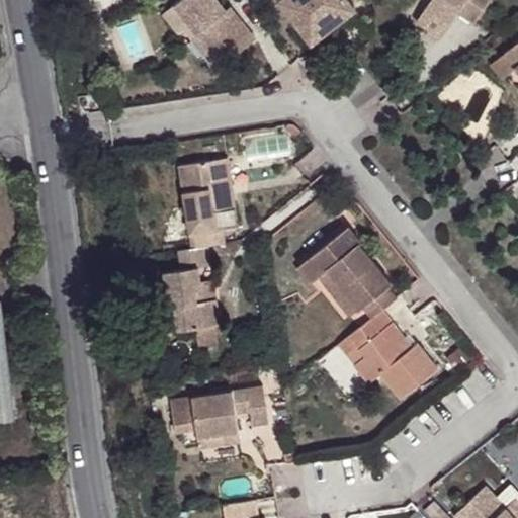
[(223,15),(227,12),(217,0),(179,0),(174,5),(222,66),(255,39),(239,18),(231,25),(223,15)]
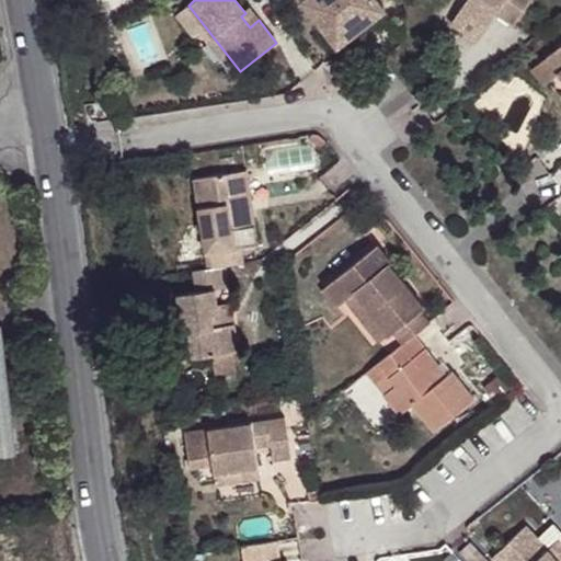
[(385,10),(376,0),(307,0),(306,2),(340,45),(385,10)]
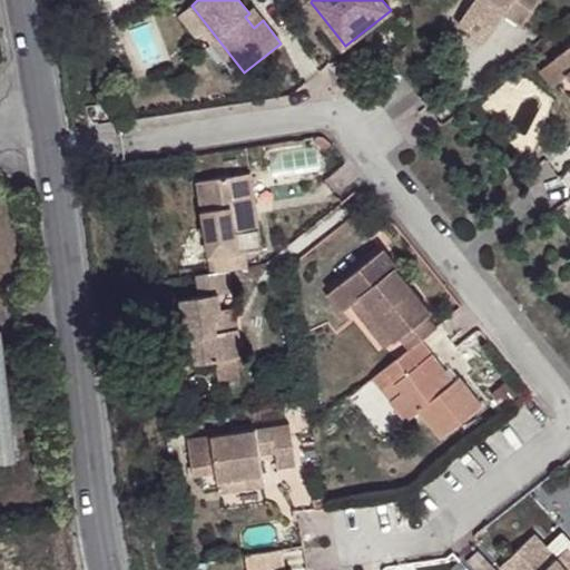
[(480,0),(472,13),(499,30),(510,13),(528,26),(544,0),(480,0)]
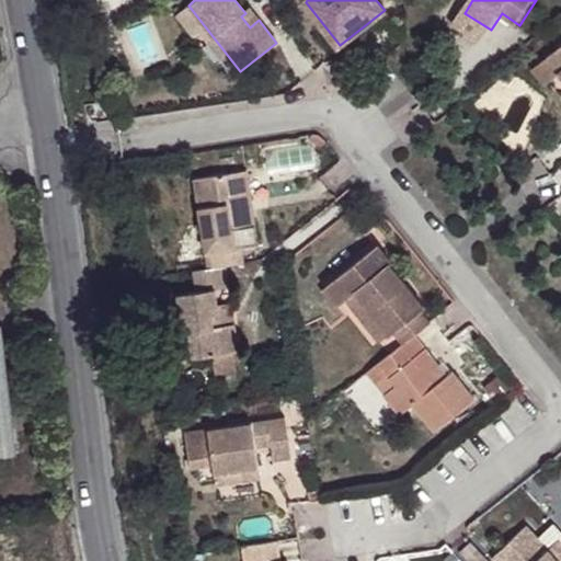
[(240,71),(189,6),(174,16),(194,42),(201,35),(233,77),(240,71)]
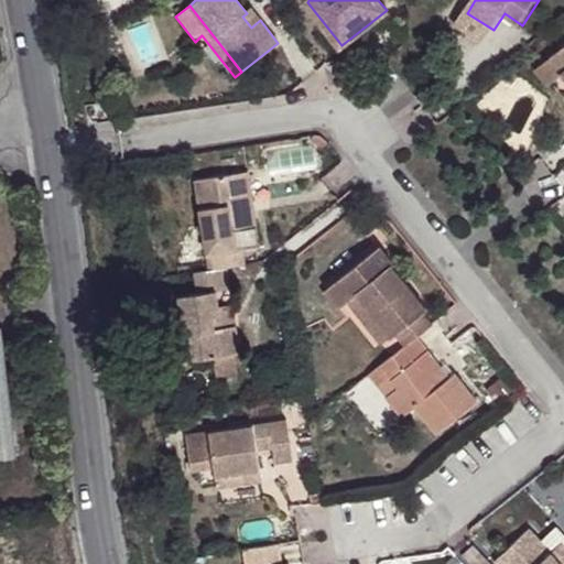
[(251,9),(247,13),(242,17),(251,28),(260,20),(251,9)]
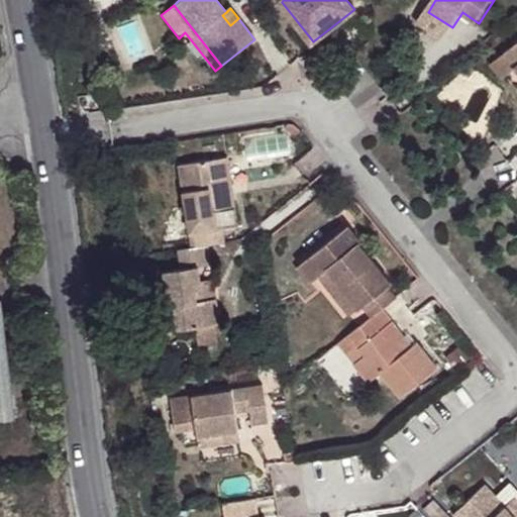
[(428,12),(421,22),(445,37),(452,27),(428,12)]
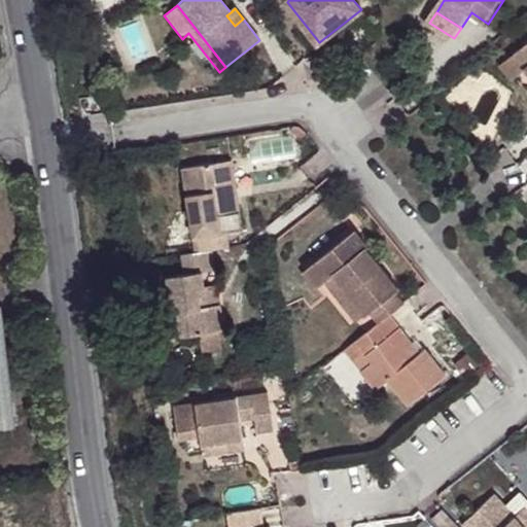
[(526,45),(514,58),(525,71),(526,72),(526,45)]
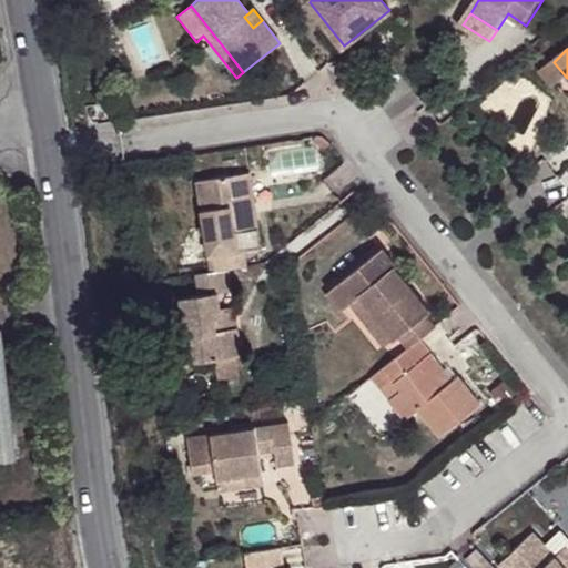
[(566,77),(554,62),(541,72),(554,88),(566,77)]
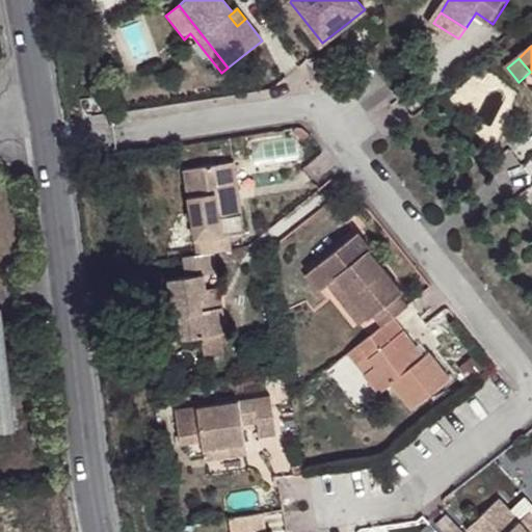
[(182,171),(195,258),(215,256),(229,254),(229,253),(225,237),(242,235),(239,216),(229,216),(224,191),(235,189),(231,163),(182,171)]
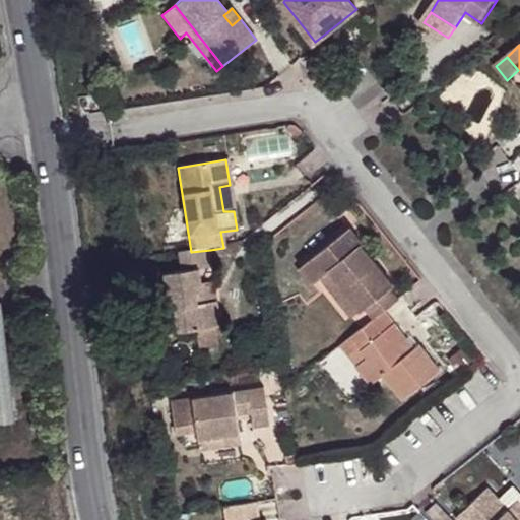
[(234,211),(230,185),(219,187),(223,211),(234,211)]
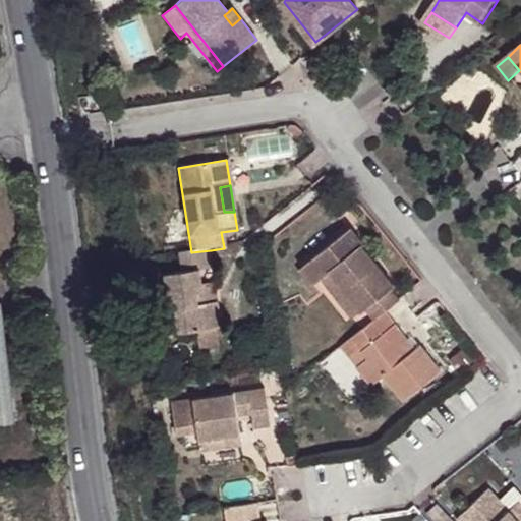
[(369,308),(380,322),(390,313),(405,301),(394,288),(397,286),(365,246),(368,244),(355,229),(306,268),(319,283),(334,272),(365,312),(369,308)]
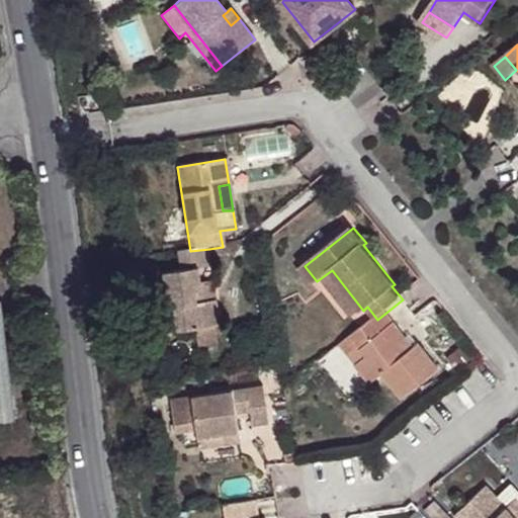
[(190,251),(177,252),(180,271),(163,272),(169,309),(174,308),(178,332),(221,326),(218,300),(198,304),(196,291),(202,290),(201,282),(199,269),(212,266),(209,249),(190,251)]
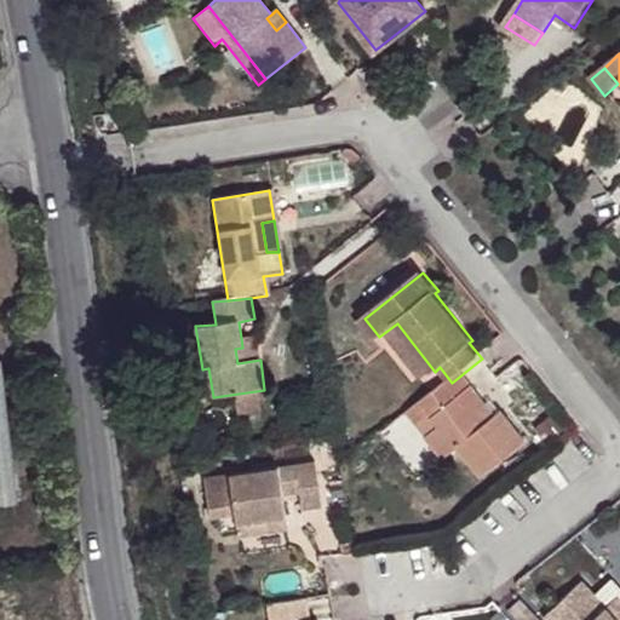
[(237,363),(260,360),(257,334),(241,338),(242,348),(235,349),(237,363)]
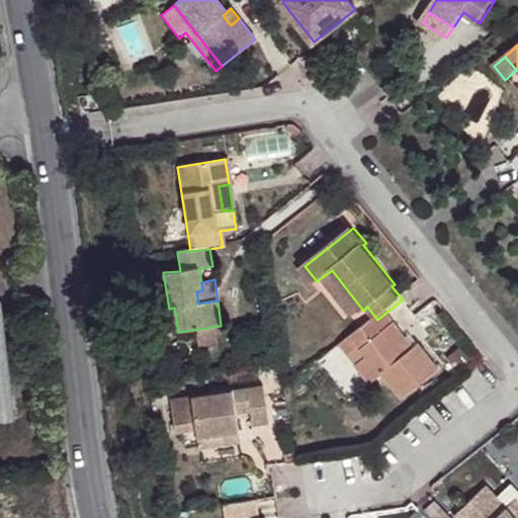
[(0,422),(12,421),(0,305),(0,422)]
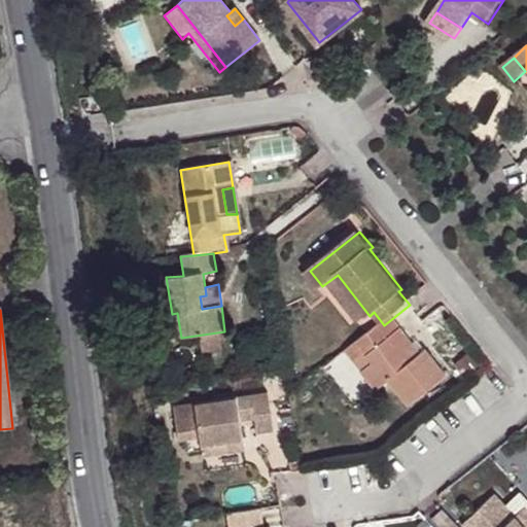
[(378,365),(369,374),(382,391),(394,382),(414,407),(451,378),(431,351),(425,356),(420,360),(414,350),(417,347),(394,317),(384,325),(360,344),(378,365)]
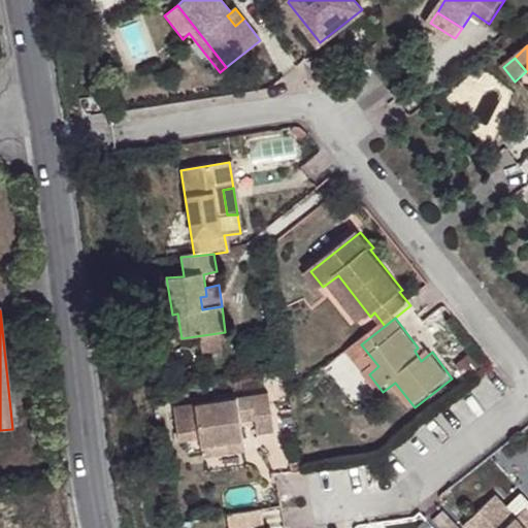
[(361,344),(351,352),(369,374),(378,366),(361,344)]
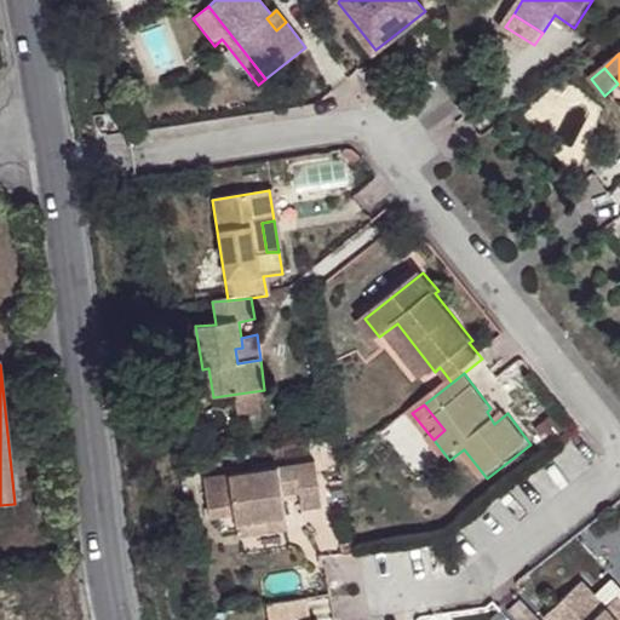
[(500,419),(491,408),(487,412),(494,424),(500,419)]
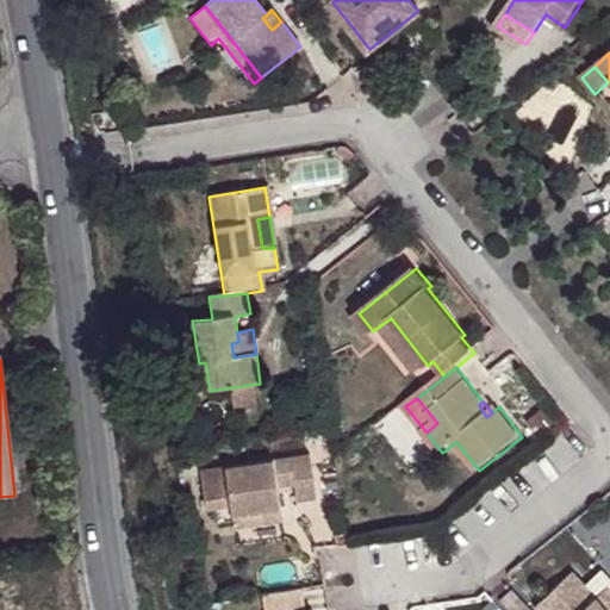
[(292,472),(294,487),(296,502),(316,499),(310,454),(203,472),(209,509),(231,505),(234,516),(280,510),(277,490),(274,477),(292,472)]
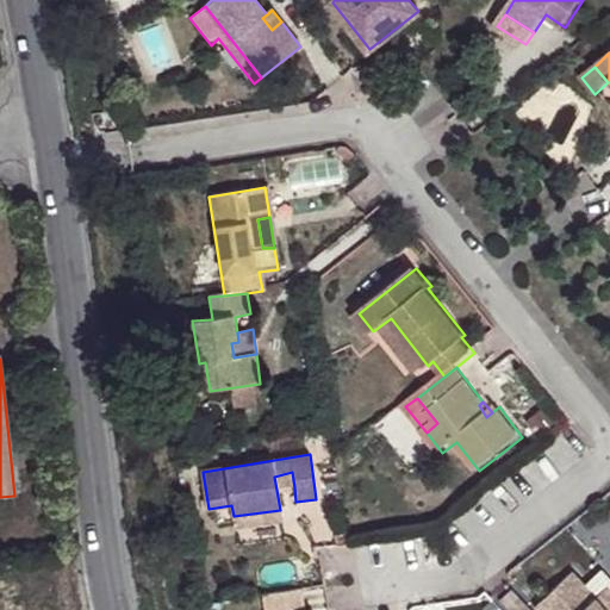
[(277,490),(294,487),(292,472),(274,477),(277,490)]
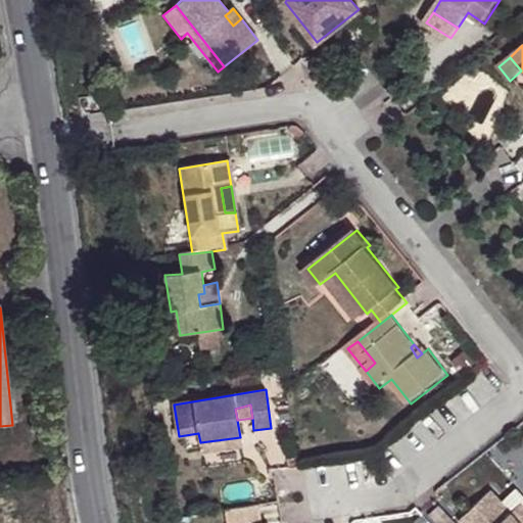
[(240,437),(200,442),(202,455),(242,449),(240,437)]
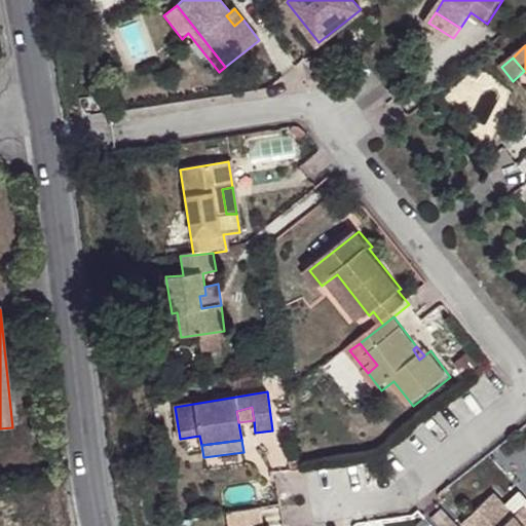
[(525,525),(525,524),(524,525),(522,525),(506,509),(493,494),(461,522),(464,525),(525,525)]
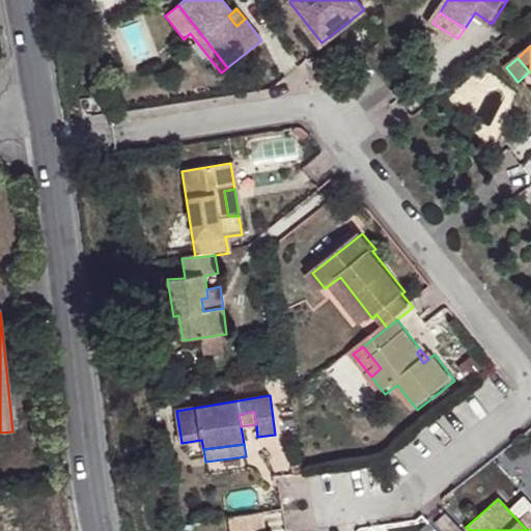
[(511,513),(527,530),(529,530),(530,529),(530,506),(526,500),(511,513)]
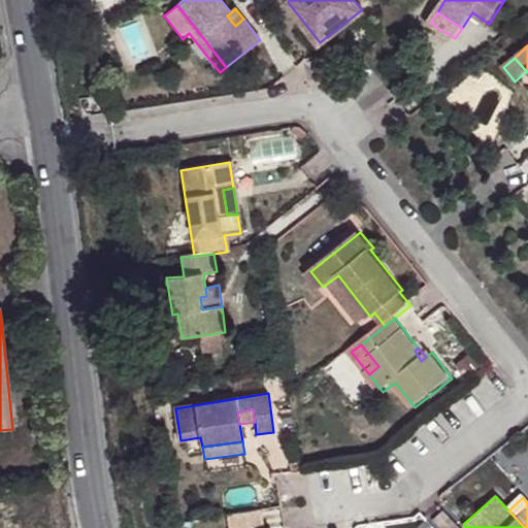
[(264,527),(262,509),(228,515),(230,527),(270,527),(271,527),(270,527),(264,527)]
